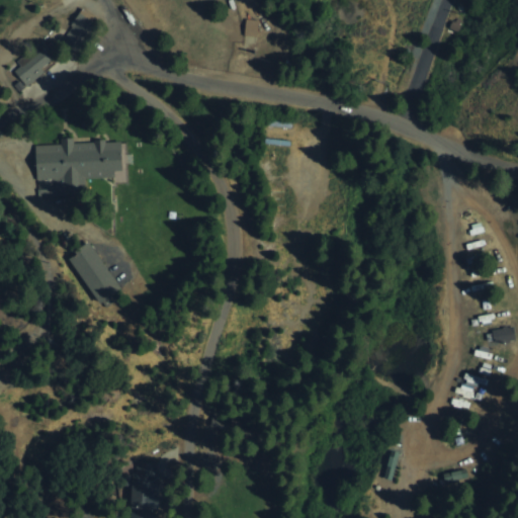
[(79,52),(97,21),(78,10),(60,40),(79,52)]
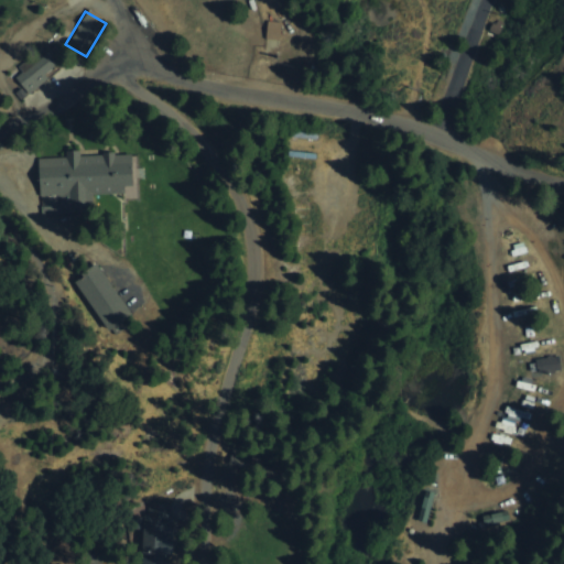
[(282,21),(267,20),(264,40),(280,41),(282,21)]
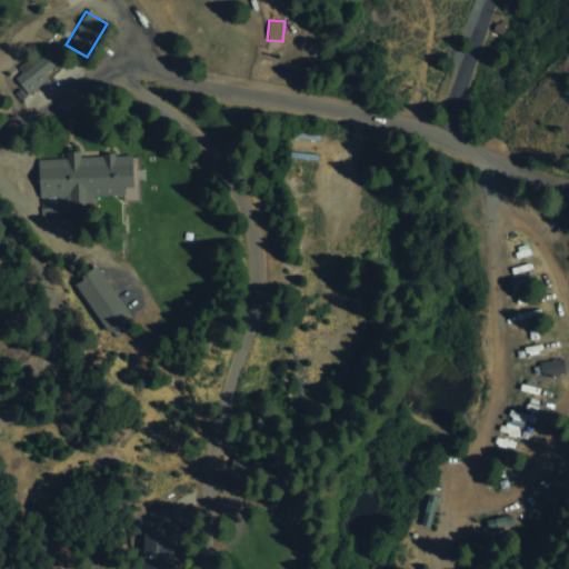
[(30,95),(56,66),(39,50),(13,79),(30,95)]
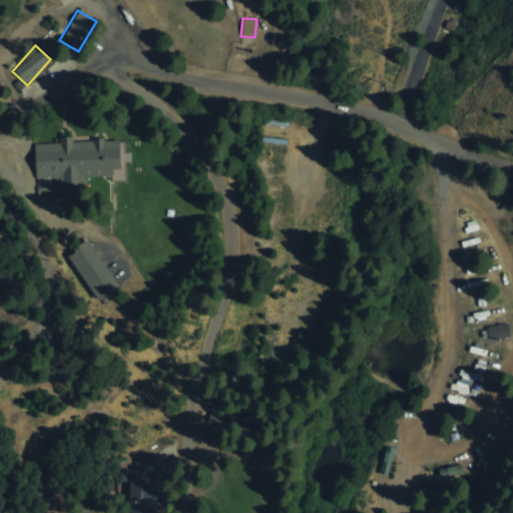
[(34,143),(36,179),(53,178),(53,193),(83,192),(82,177),(113,175),(113,169),(122,169),(121,137),(59,139),(59,142),(34,143)]
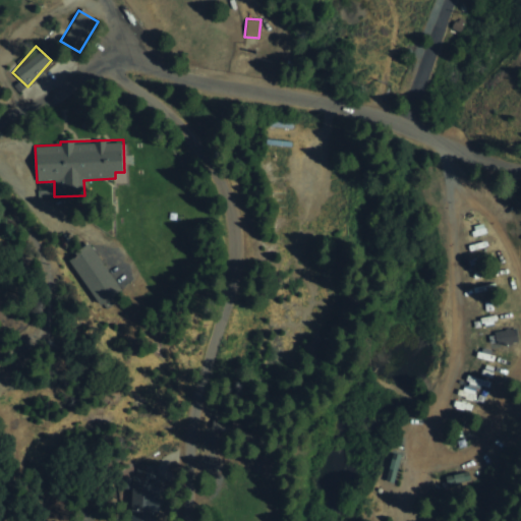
[(102,306),(123,291),(91,245),(69,261),(102,306)]
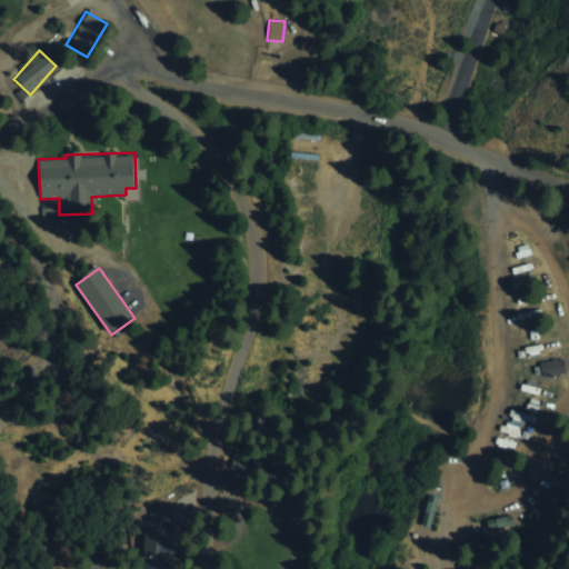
[(540,365),(543,378),(565,372),(561,358),(540,365)]
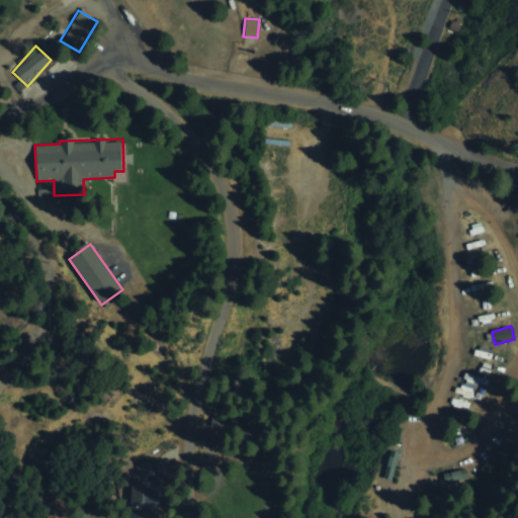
[(171,460),(132,461),(133,515),(163,514),(162,493),(171,493),(171,460)]
